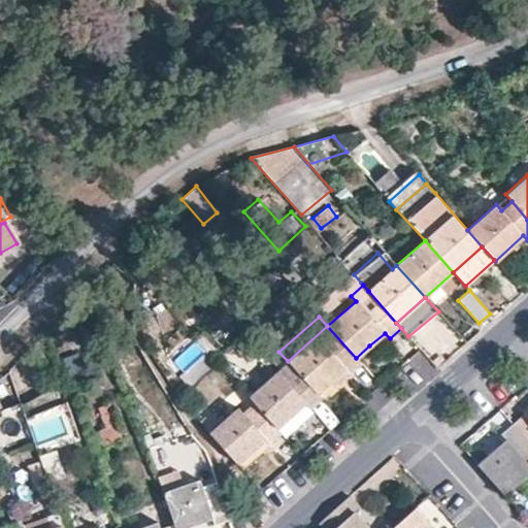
[(356,358),(327,326),(288,361),(316,393),(329,381),(344,367),(350,371),(360,363),(356,358)]
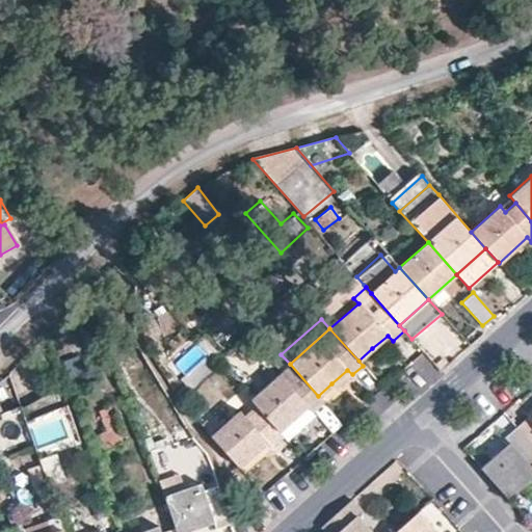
[(388,336),(372,348),(378,353),(393,341),(388,336)]
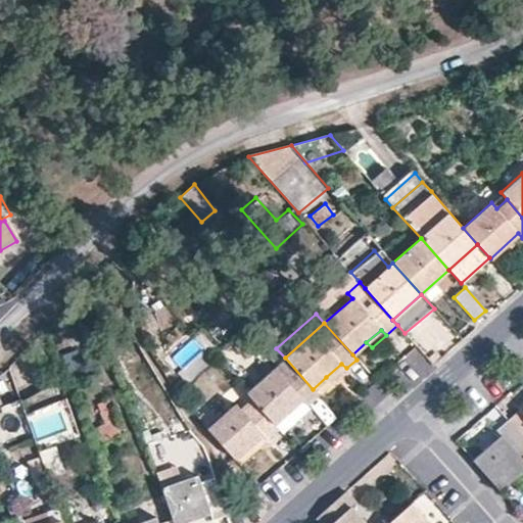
[(209,354),(218,348),(201,331),(194,337),(209,354)]
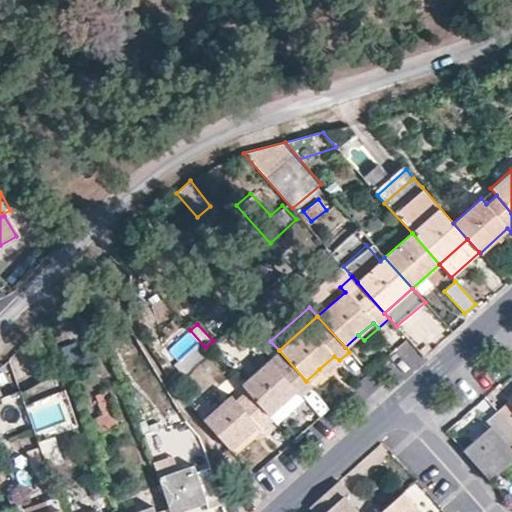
[(61,348),(67,365),(81,360),(76,343),(61,348)]
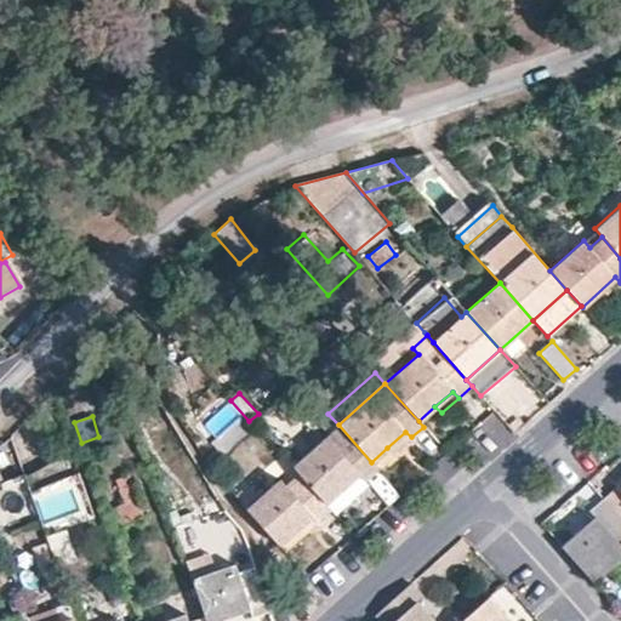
[(371,462),(339,425),(291,467),(297,474),(323,502),(357,474),(363,480),(377,468),(371,462)]
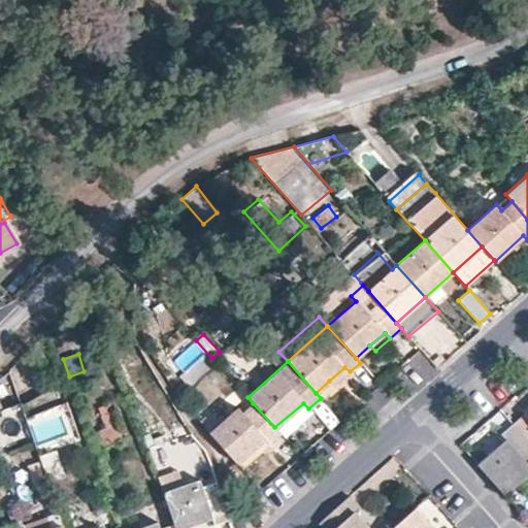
[(352,373),(350,371),(344,367),(329,381),(335,387),(352,373)]
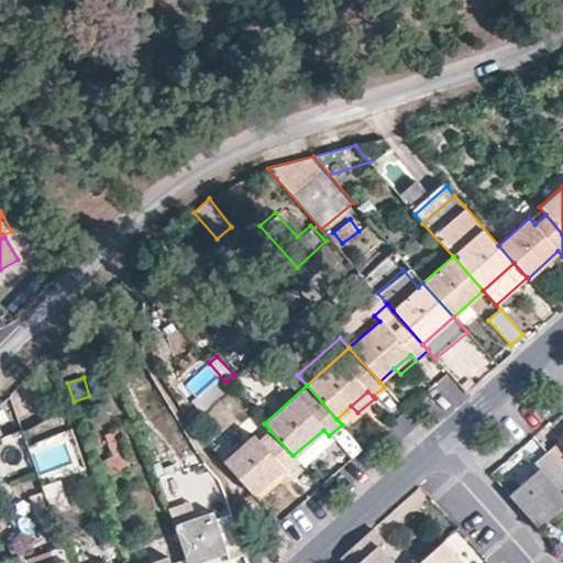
[(252,434),(223,461),(235,475),(252,493),(282,466),(287,473),(299,462),(293,455),(269,430),(258,440),(252,434)]
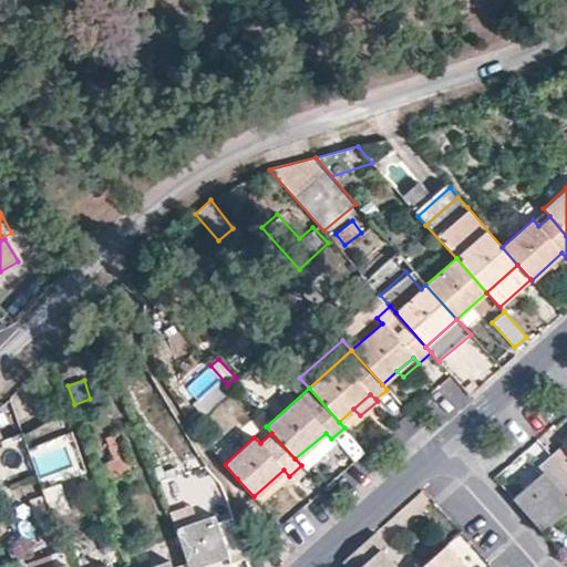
[(326,433),(295,459),(301,465),(331,439),(326,433)]
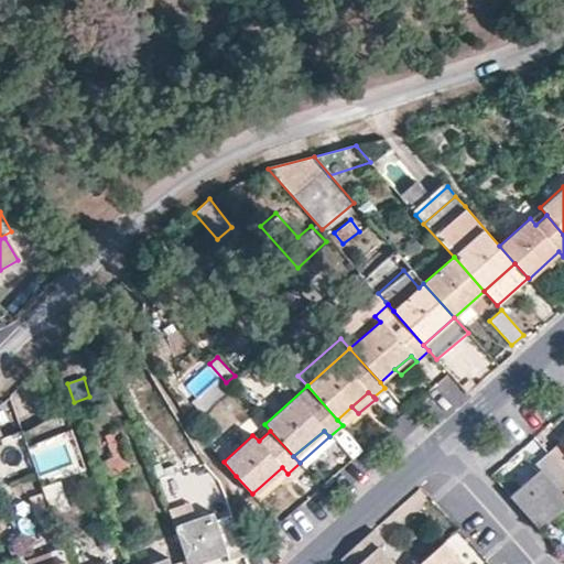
[(0,443),(0,444),(0,443),(0,478),(33,468),(29,455),(20,432),(0,437),(0,443)]
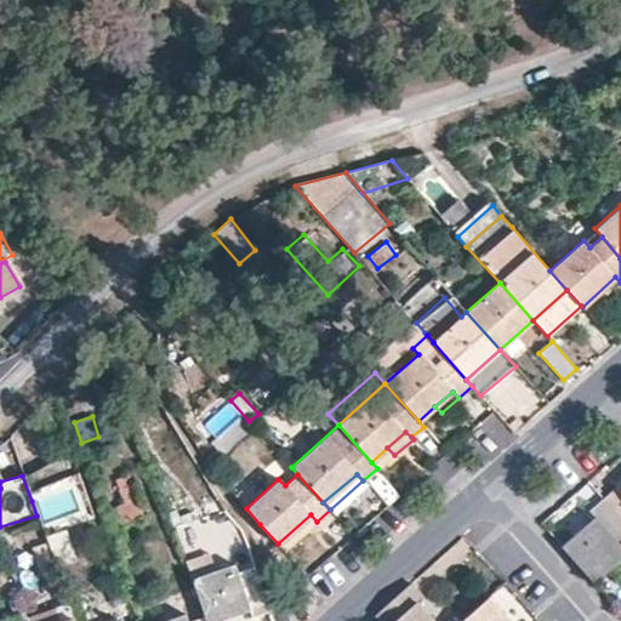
[(620,520),(620,494),(616,489),(604,501),(620,520)]
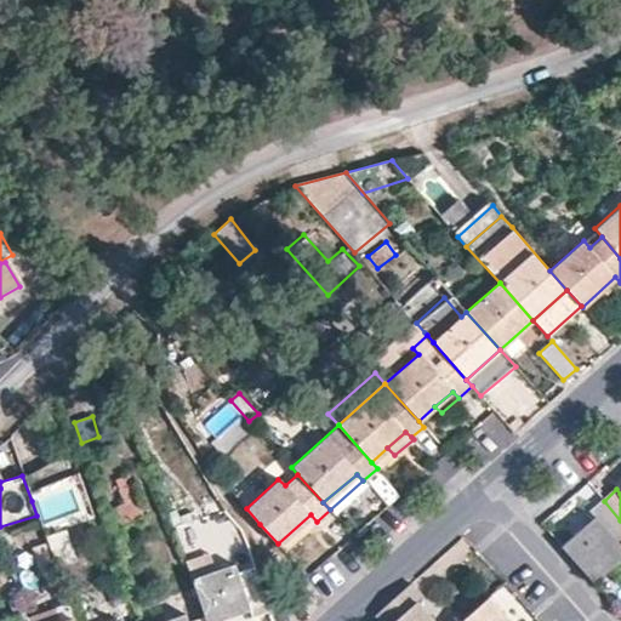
[(136,501),(101,513),(107,530),(143,518),(136,501)]
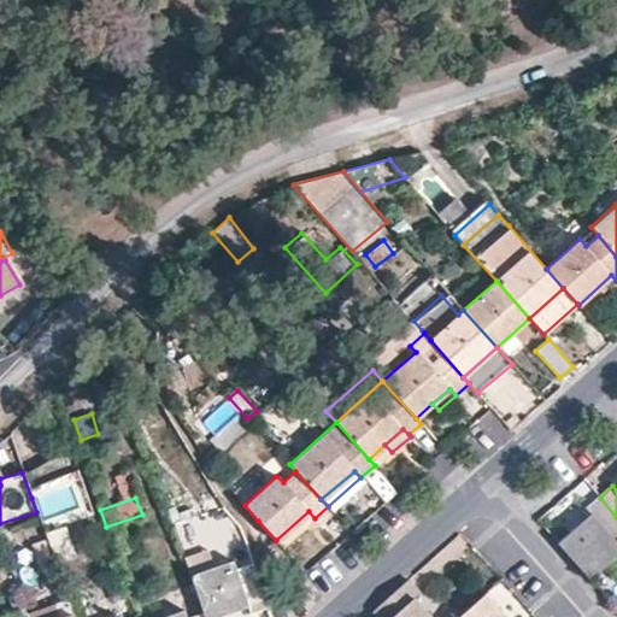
[(558,545),(591,581),(616,557),(616,517),(600,498),(586,510),(591,516),(558,545)]
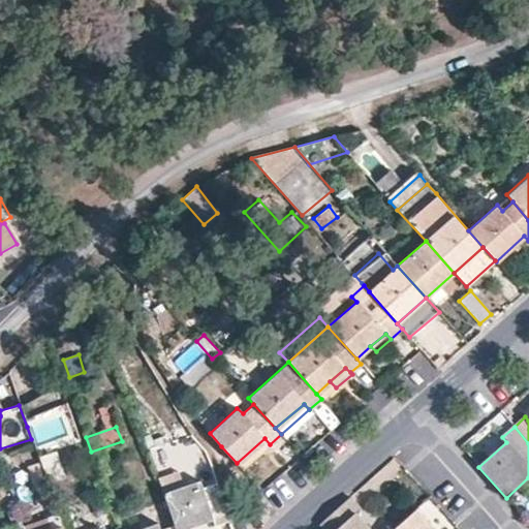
[(265,438),(237,463),(242,468),(270,444),(265,438)]
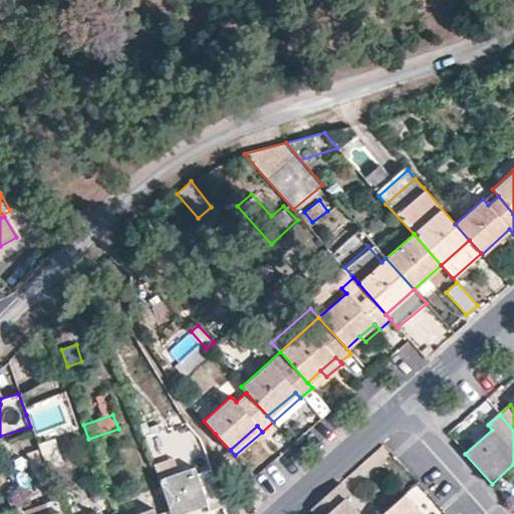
[(160,430),(148,434),(154,451),(166,446),(160,430)]
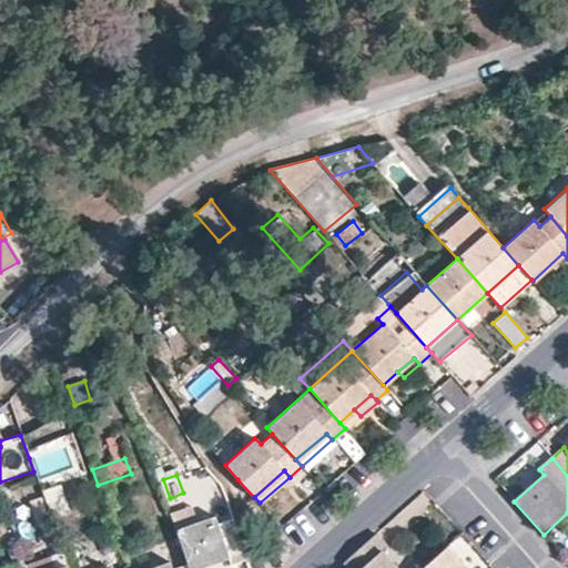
[(230,564),(246,559),(232,518),(216,524),(213,515),(174,528),(186,565),(188,567),(199,567),(229,558),(230,564)]
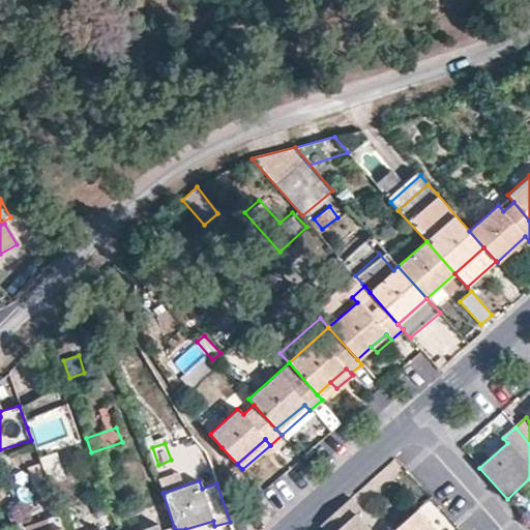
[(369,529),(354,512),(359,507),(350,497),(319,525),(323,529),(369,529)]
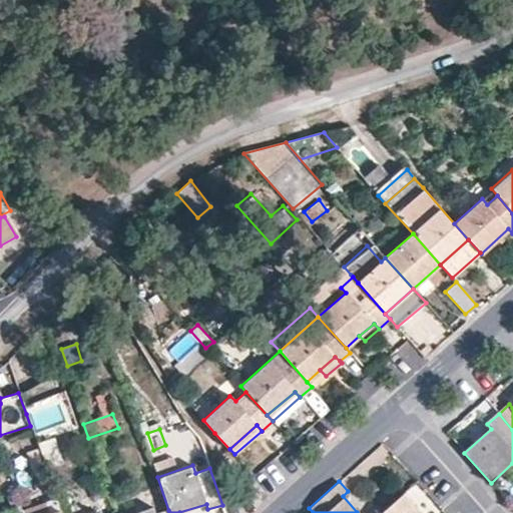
[(379,512),(421,512),(403,492),(379,512)]
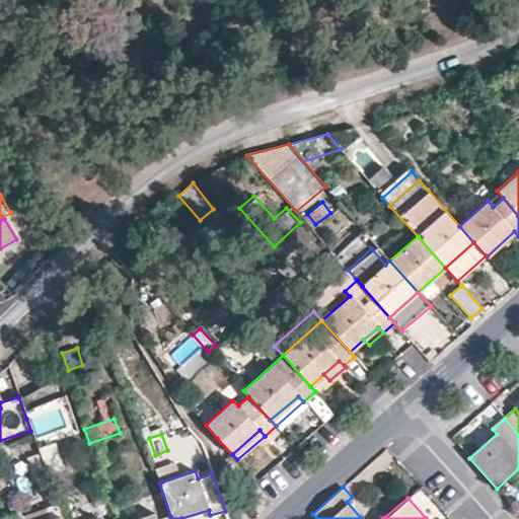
[(21,518),(61,518),(57,505),(21,517),(21,518)]
